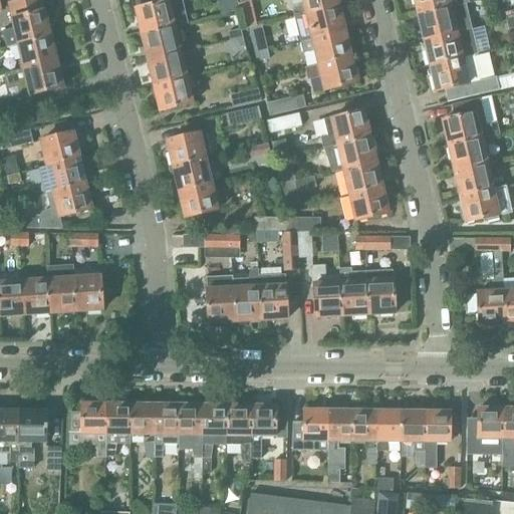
[(7,48),(18,45),(49,37),(43,12),(40,0),(17,0),(8,2),(12,19),(14,27),(2,30),(4,37),(7,48)]
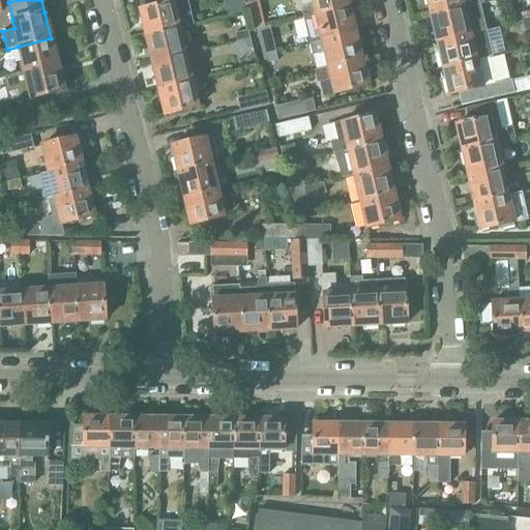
[(140,9),(146,36),(179,28),(194,25),(187,0),(143,0),(145,7),(140,9)]
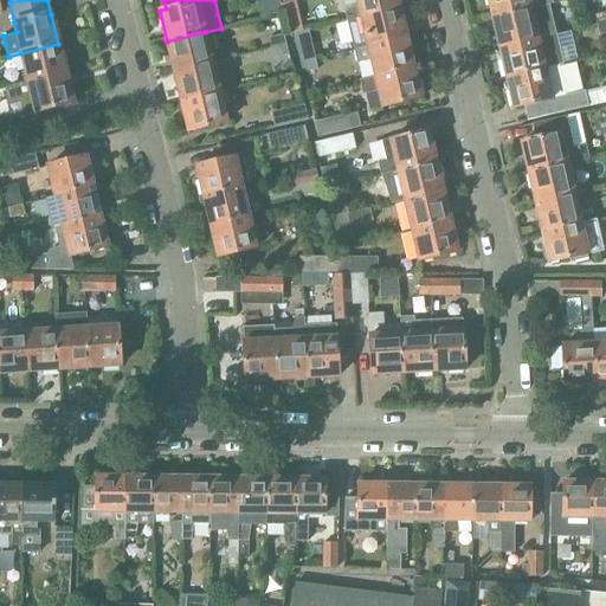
[(278,0),(265,0),(270,17),(283,13),(278,0)]
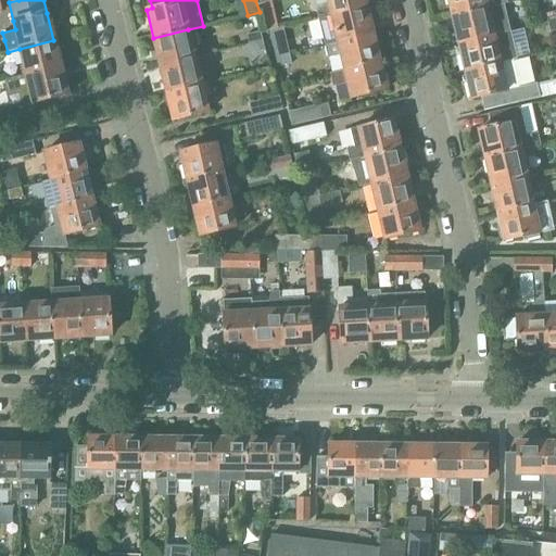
[(329,0),(329,1),(318,11),(320,19),(367,8),(364,0),(329,0)]
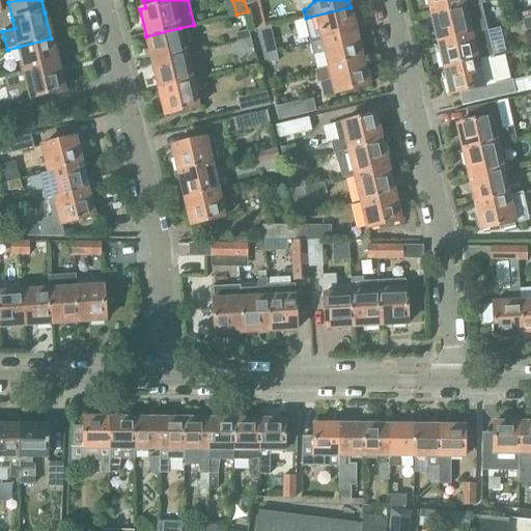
[(428,0),(432,15),(466,7),(485,2),(484,0),(428,0)]
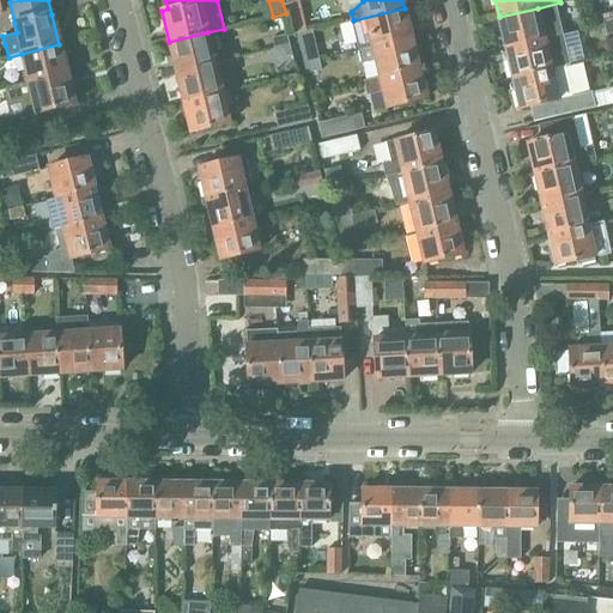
[(405,8),(353,20),(357,38),(360,52),(412,38),(405,8)]
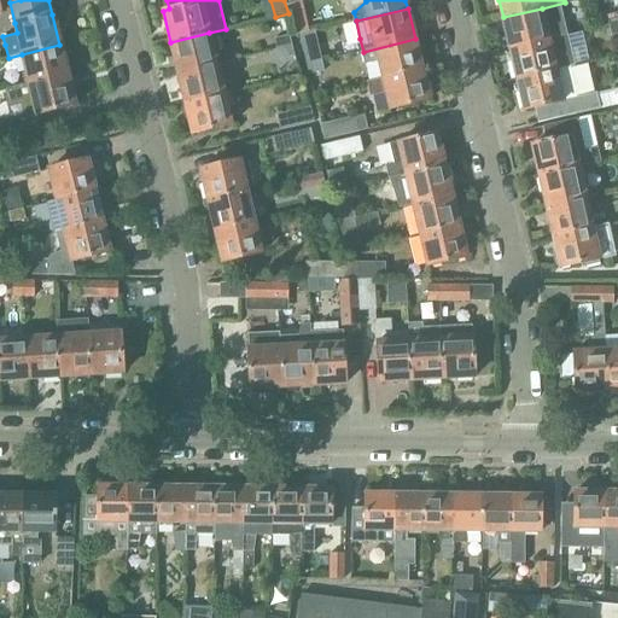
[(511,47),(549,39),(542,9),(503,17),(511,47)]
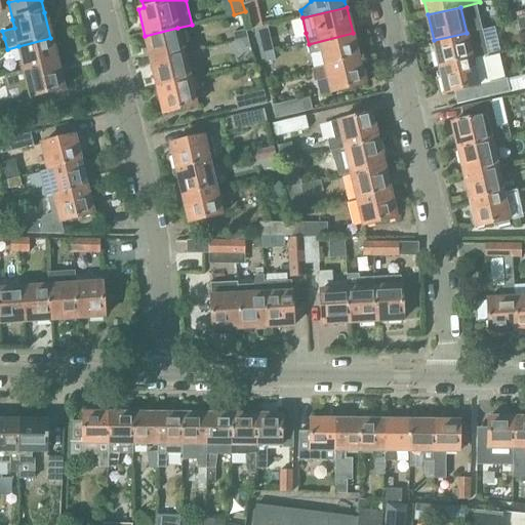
[(151,62),(184,53),(177,28),(145,36),(151,62)]
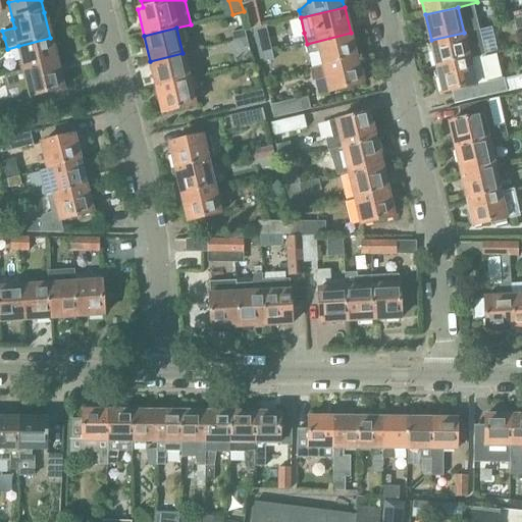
[(236,41),(248,38),(246,30),(233,32),(236,41)]
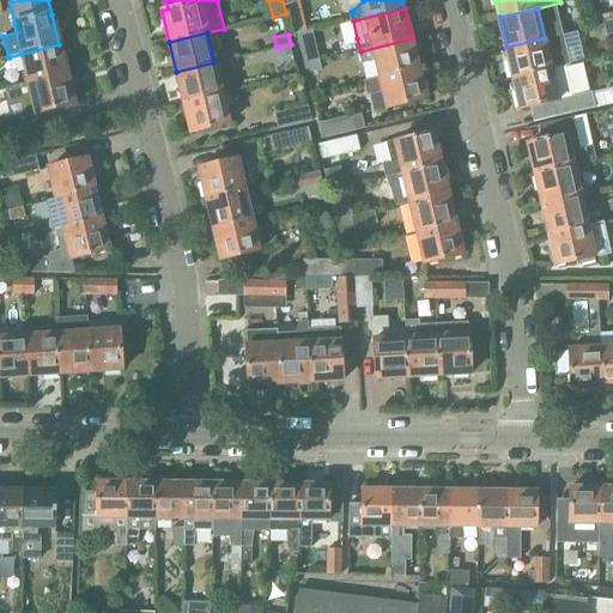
[(514,78),(566,66),(570,65),(563,35),(545,38),(507,47),(514,78)]
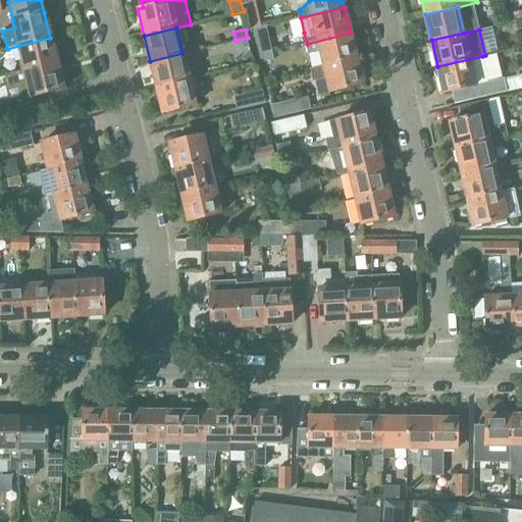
[(351,33),(307,44),(309,55),(321,52),(324,65),(357,58),(351,33)]
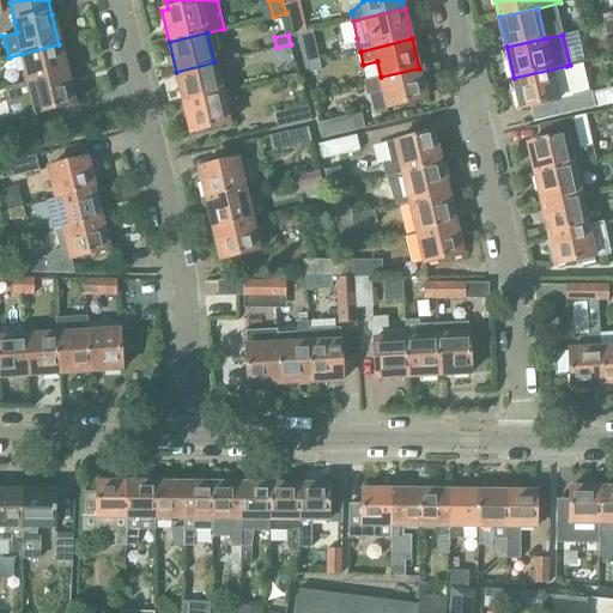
[(29,84),(67,76),(59,44),(22,54),(29,84)]
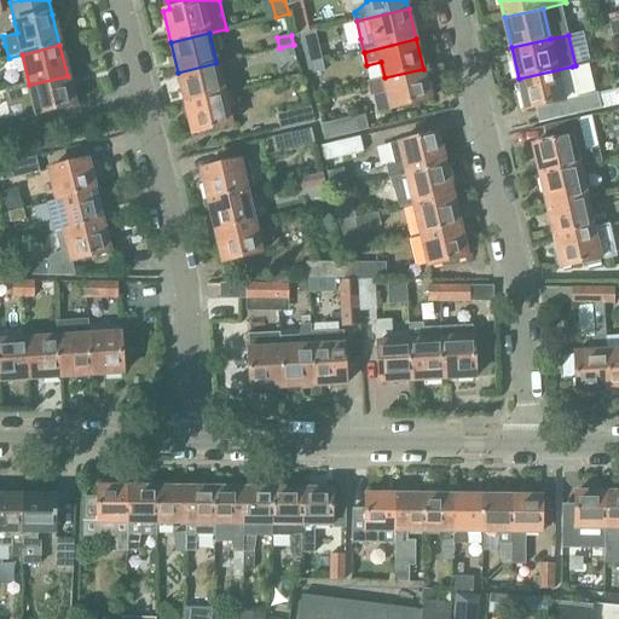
[(282,59),(296,56),(294,45),(279,48),(282,59)]
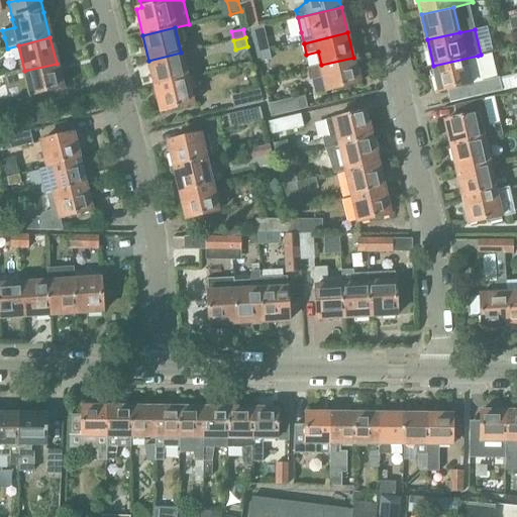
[(259,54),(271,50),(269,42),(256,44),(259,54)]
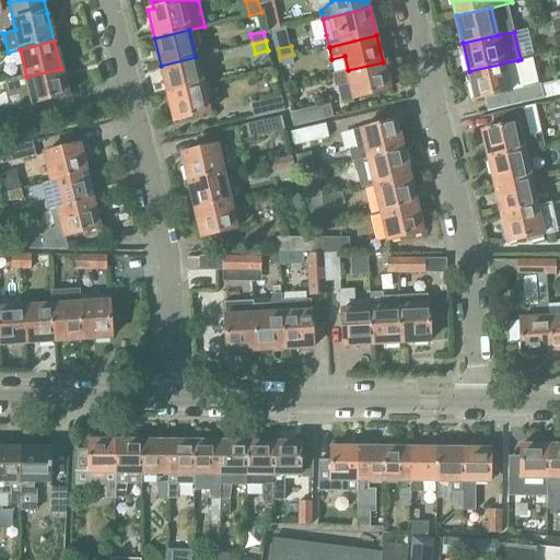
[(281,68),(295,65),(293,55),(280,58),(281,68)]
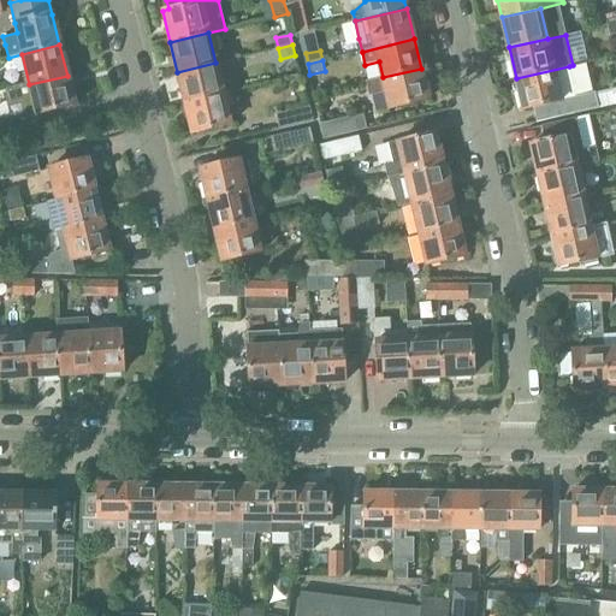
[(184,102),(223,93),(215,63),(177,72),(184,102)]
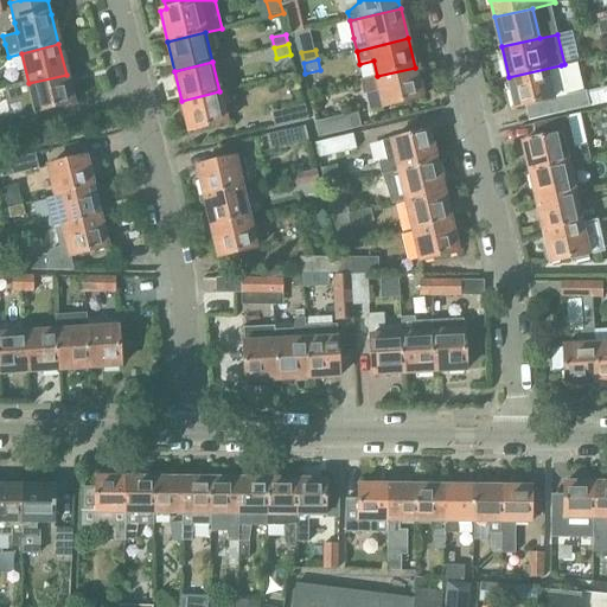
[(568,95),(561,65),(509,77),(515,108),(525,106),(529,120),(589,106),(586,90),(568,95)]
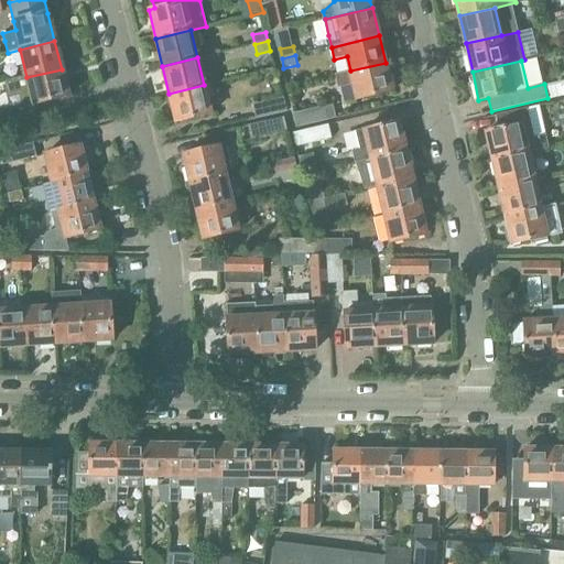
[(350,71),(338,74),(340,86),(354,83),(358,99),(392,90),(386,63),(350,71)]
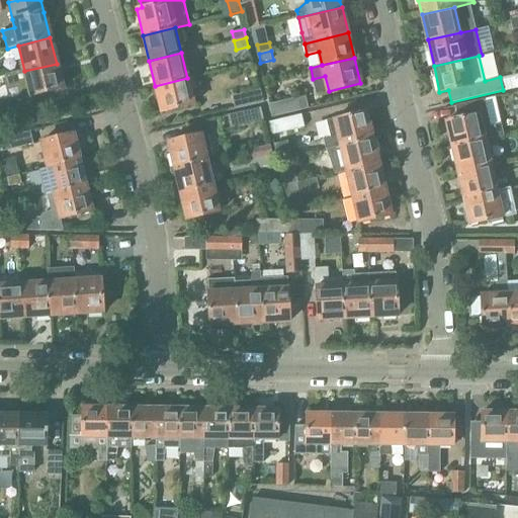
[(0,117),(37,108),(34,96),(63,88),(57,64),(24,71),(6,75),(9,86),(6,87),(9,100),(0,102),(0,117)]
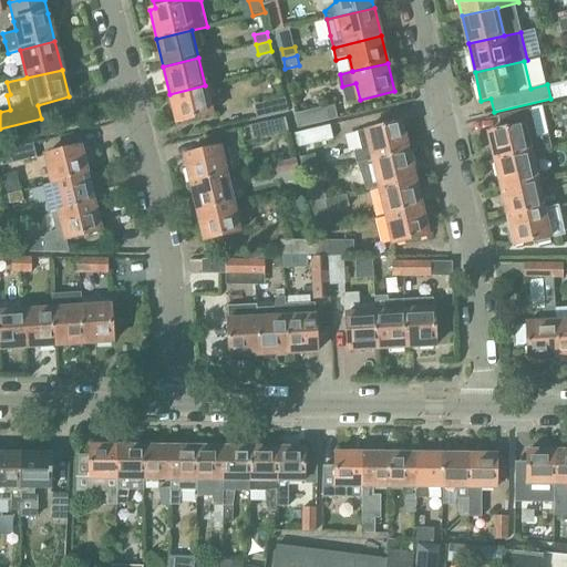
[(176,123),(212,115),(207,99),(214,98),(210,84),(205,85),(169,94),(176,123)]
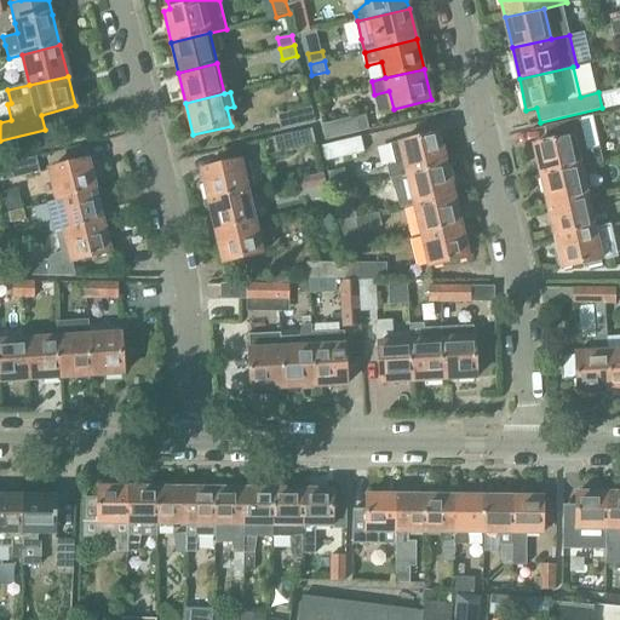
[(283,130),(317,122),(315,107),(280,115),(283,130)]
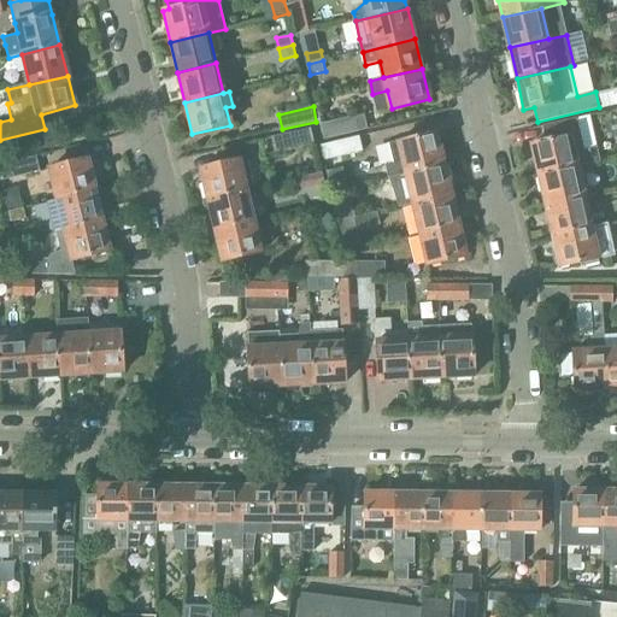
[(325,139),(360,131),(357,116),(322,123),(325,139)]
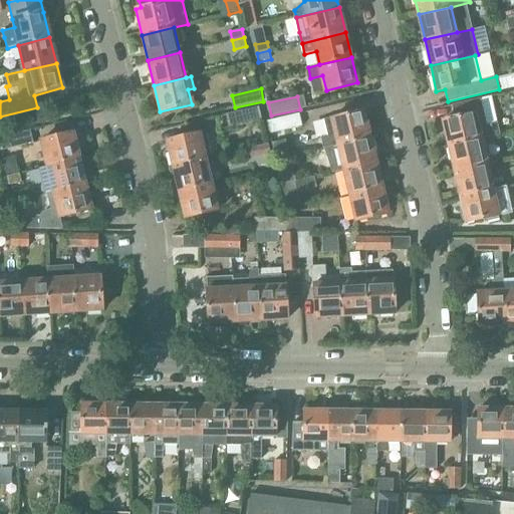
[(487,124),(481,98),(452,104),(455,117),(443,119),(449,146),(482,139),(500,134),(497,122),(487,124)]
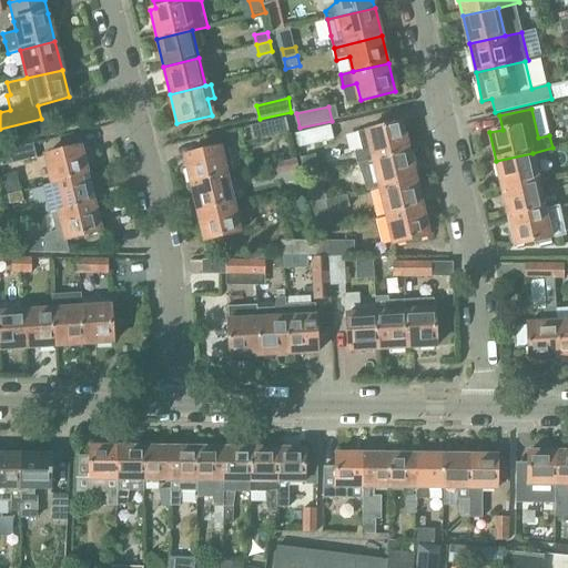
[(255,141),(291,132),(287,118),(252,127),(255,141)]
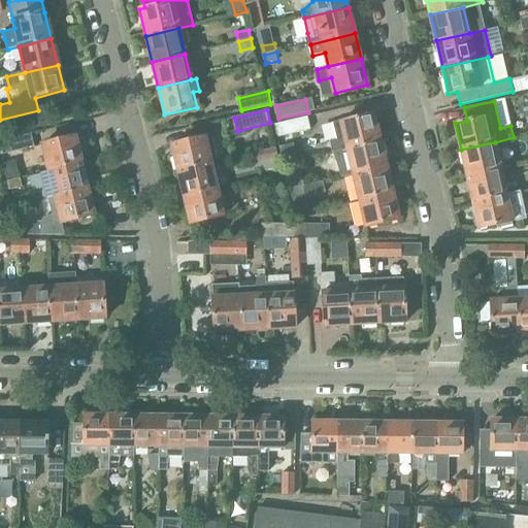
[(333,152),(336,151),(349,149),(381,140),(375,116),(333,125),(336,140),(330,141),(333,152)]
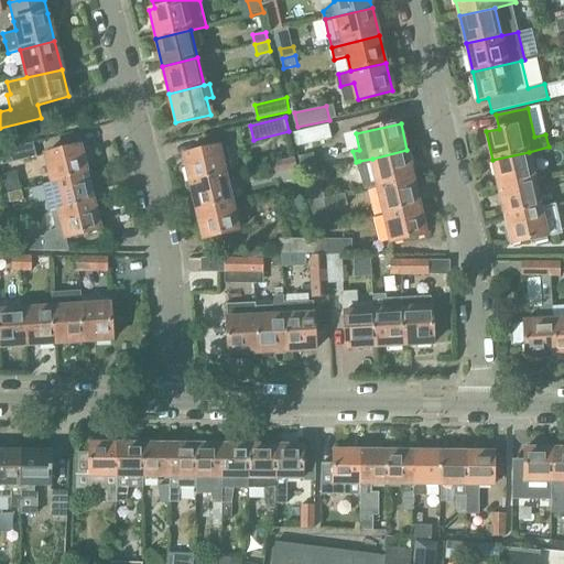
[(297,147),(333,138),(329,125),(294,132),(297,147)]
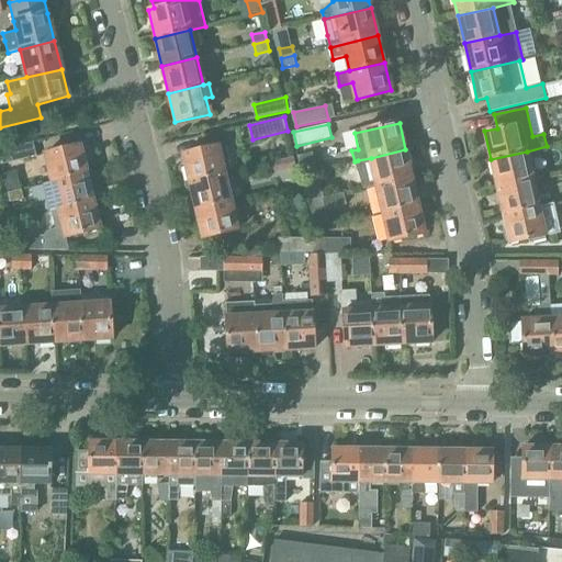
[(0,165),(35,156),(32,143),(0,149),(0,165)]
